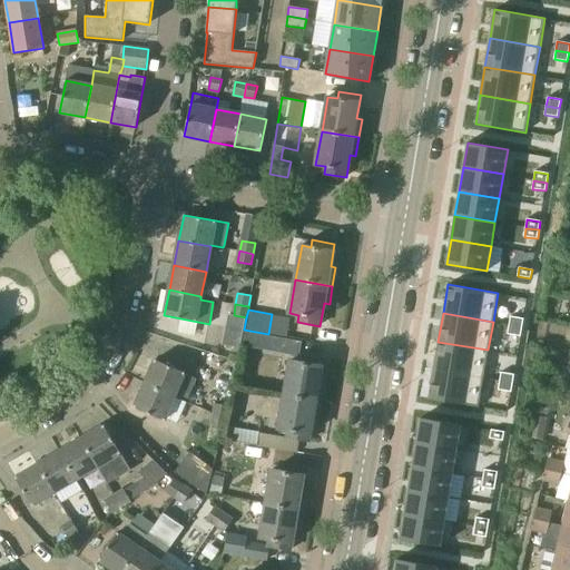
[(510,316),(509,325),(522,327),(523,318),(510,316)]
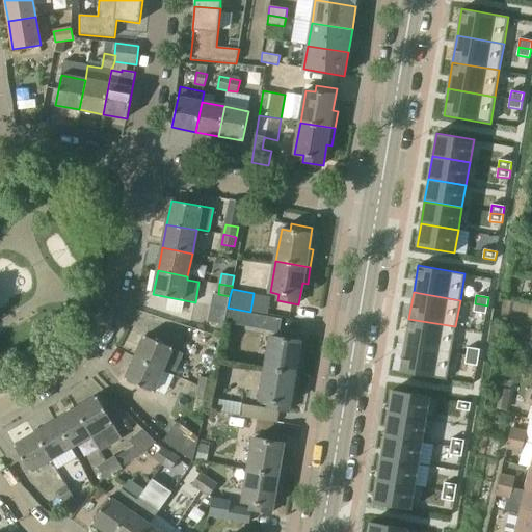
[(475,303),(474,312),(486,314),(487,306),(475,303)]
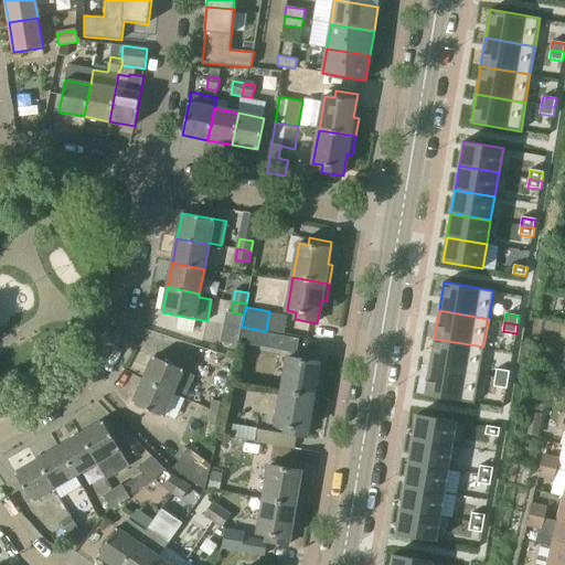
[(263,345),(266,331),(242,327),(240,341),(263,345)]
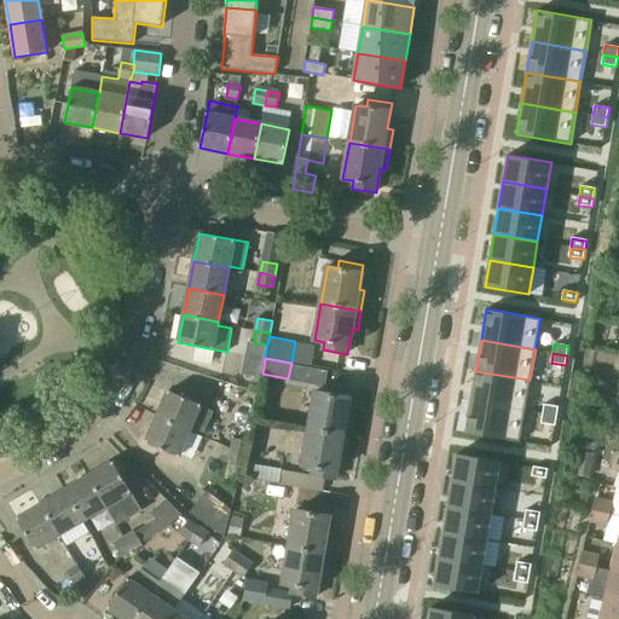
[(475,371),(470,401),(525,411),(530,380),(475,371)]
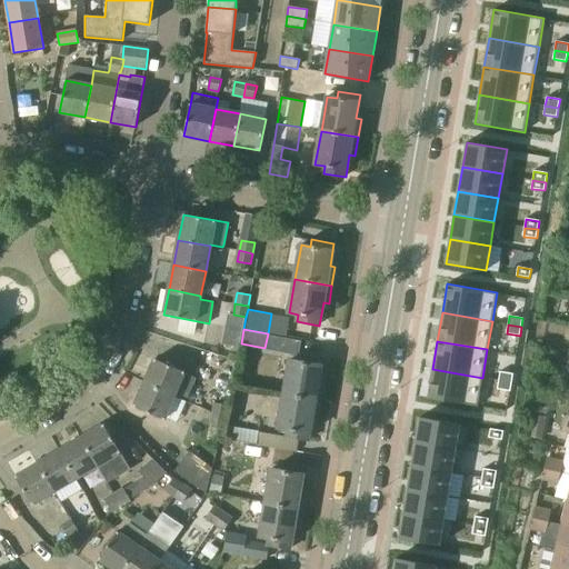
[(283,393),(321,400),(325,381),(319,381),(322,358),(300,355),(299,361),(290,360),(283,393)]
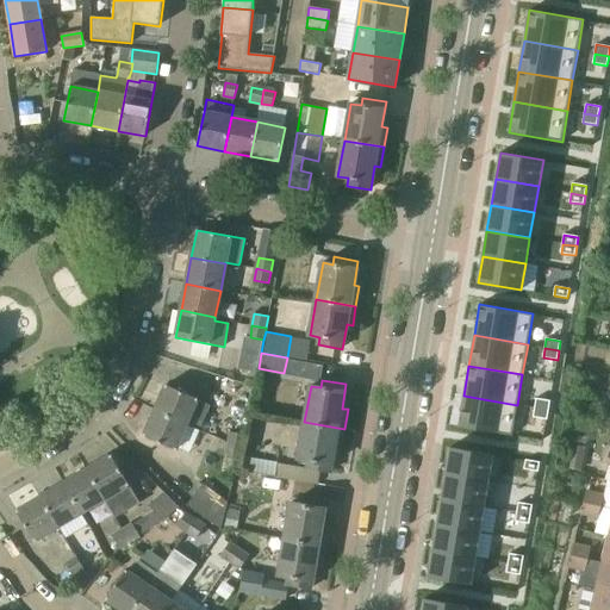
[(210,406),(197,400),(198,399),(166,385),(155,410),(187,424),(188,421),(201,427),(210,406)]
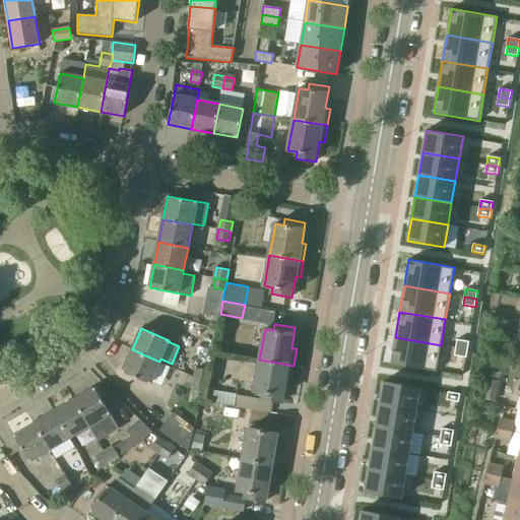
[(395,337),(391,364),(437,372),(441,345),(395,337)]
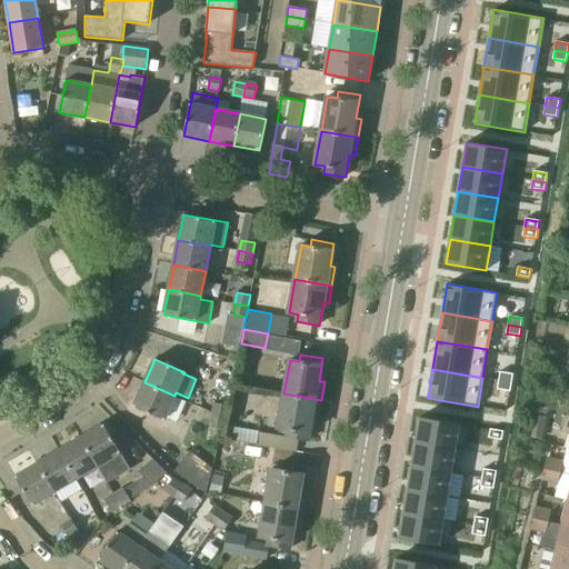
[(500,372),(499,381),(511,382),(513,373),(500,372)]
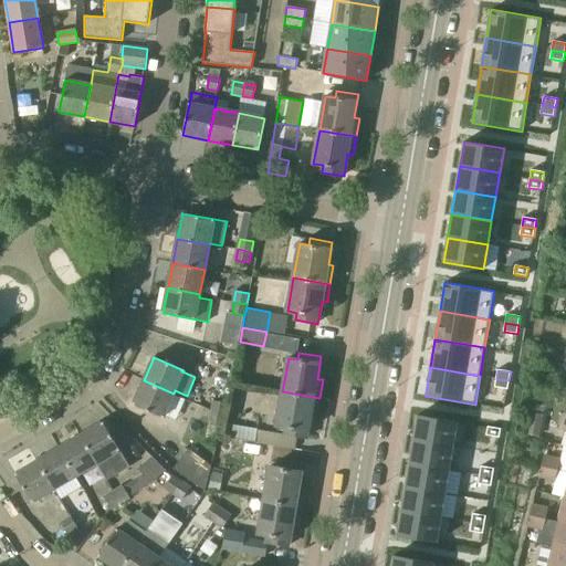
[(496,379),(494,387),(507,389),(509,380),(496,379)]
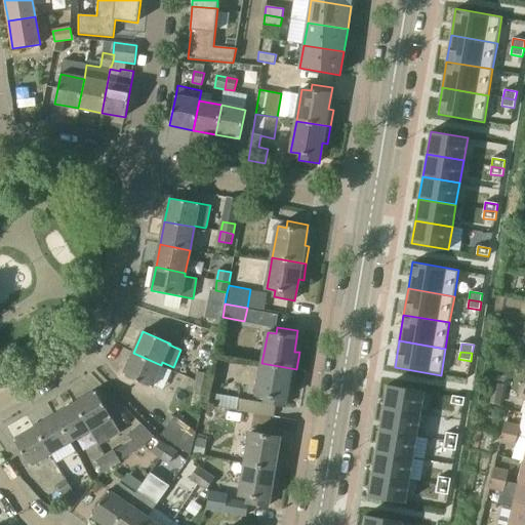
[(151,387),(161,365),(133,353),(124,375),(151,387)]
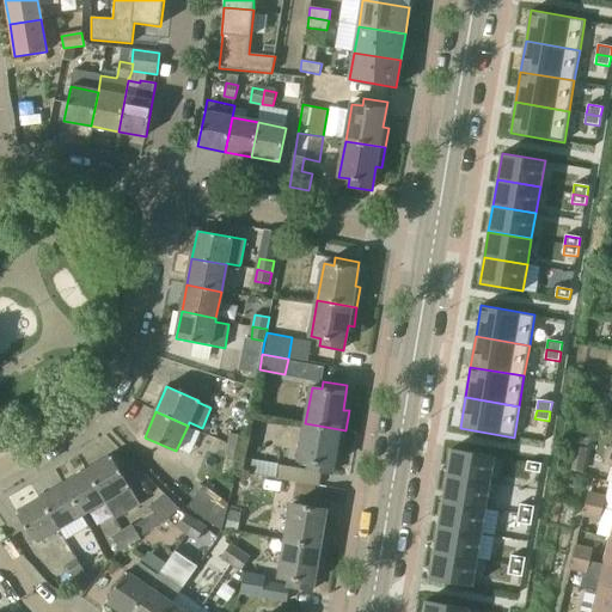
[(573,442),(587,446),(592,424),(577,421),(573,442)]
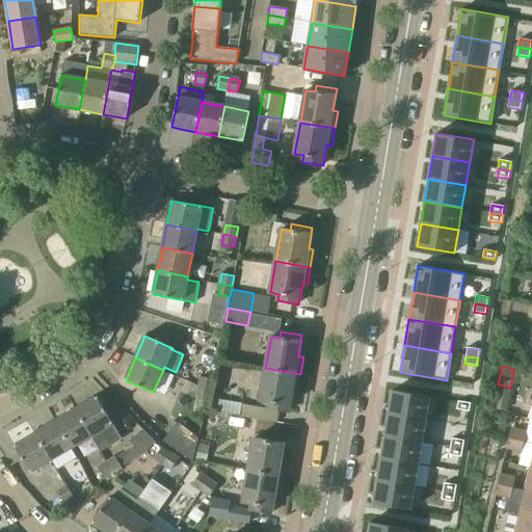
[(297,392),(300,374),(265,368),(260,400),(269,401),(267,408),(288,411),(292,391),(297,392)]
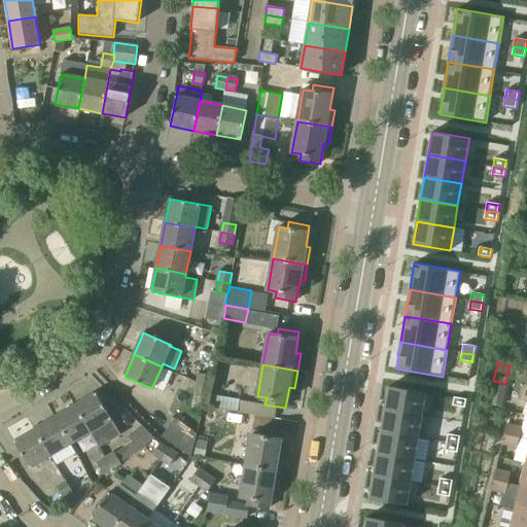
[(199,384),(210,386),(212,376),(200,374),(198,384),(199,384)]
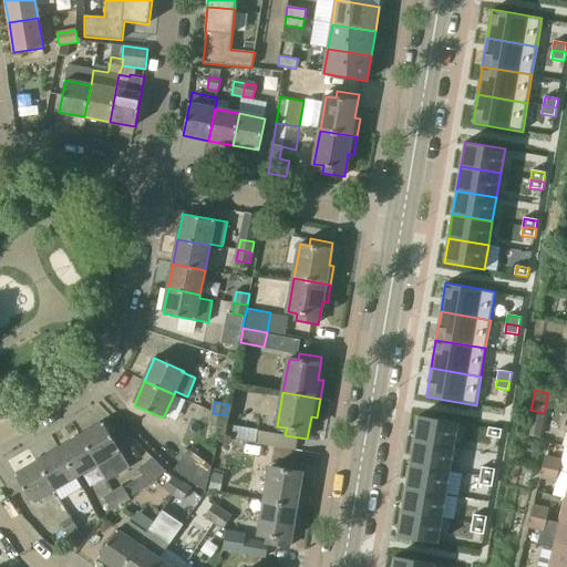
[(224,426),(226,415),(214,413),(213,413),(210,423),(224,426)]
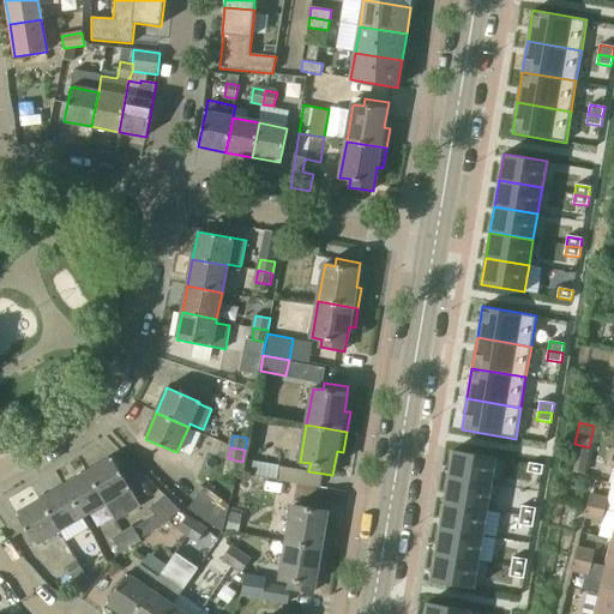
[(582,473),(585,451),(573,449),(570,471),(582,473)]
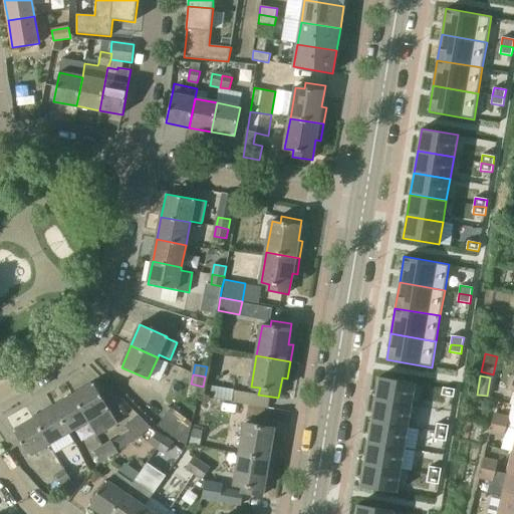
[(379,376),(375,399),(412,405),(416,382),(379,376)]
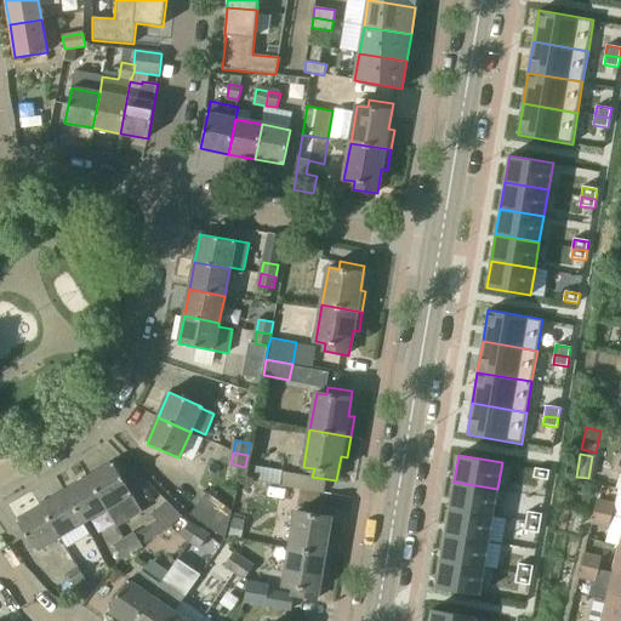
[(107,508),(118,528),(142,513),(113,463),(90,478),(107,508)]
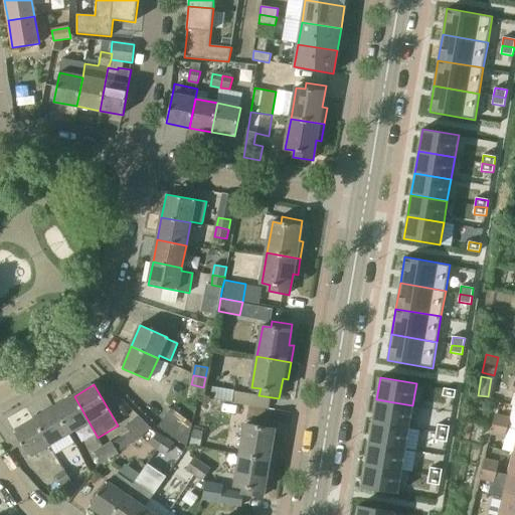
[(205,385),(203,396),(233,402),(235,391),(205,385)]
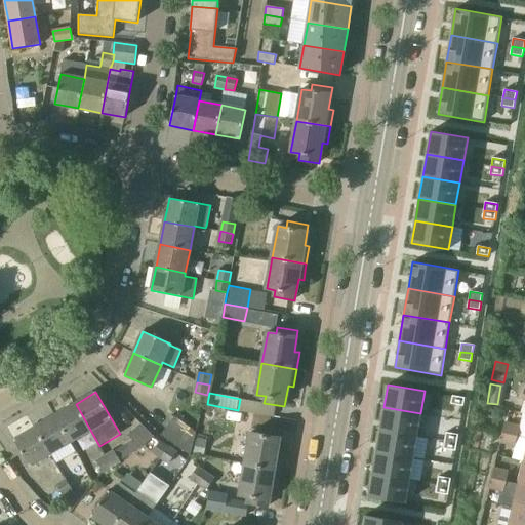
[(452,396),(451,404),(463,406),(465,398),(452,396)]
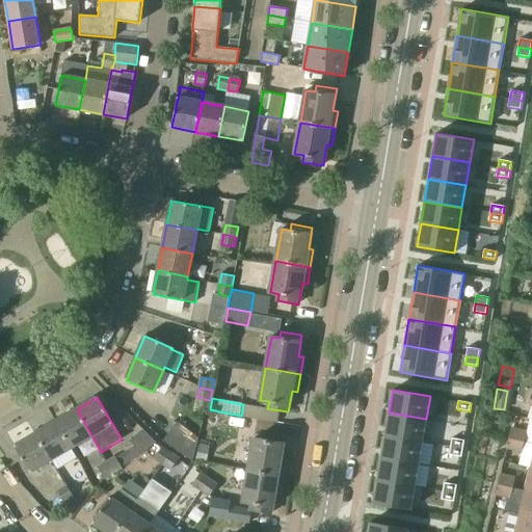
[(91,435),(77,409),(56,421),(71,447),(91,435)]
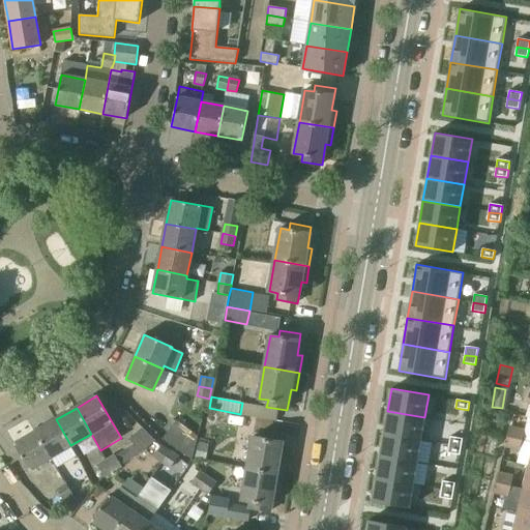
[(387,411),(383,434),(420,440),(424,417),(387,411)]
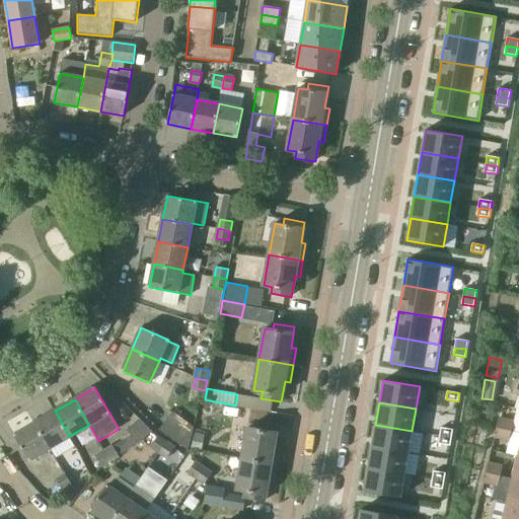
[(69,436),(55,411),(34,423),(50,448),(69,436)]
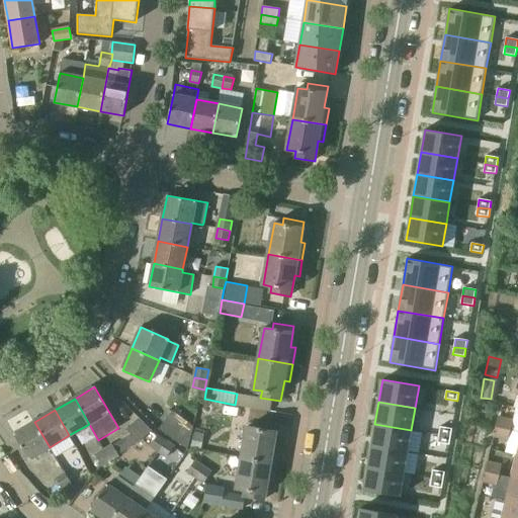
[(188,451),(194,427),(176,414),(163,432),(188,451)]
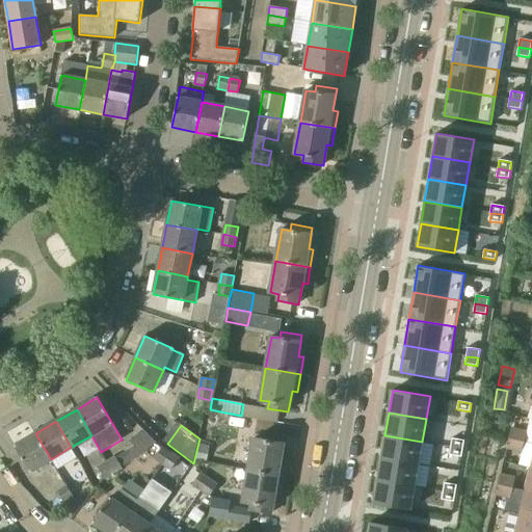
[(135,447),(143,453),(156,443),(143,429),(130,441),(135,447)]
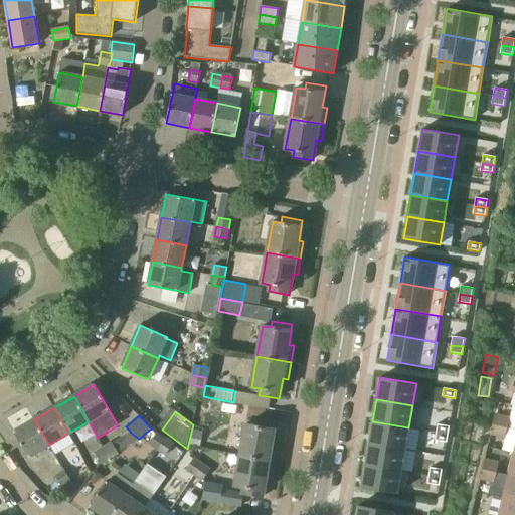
[(506,427),(508,418),(495,415),(493,423),(506,427)]
